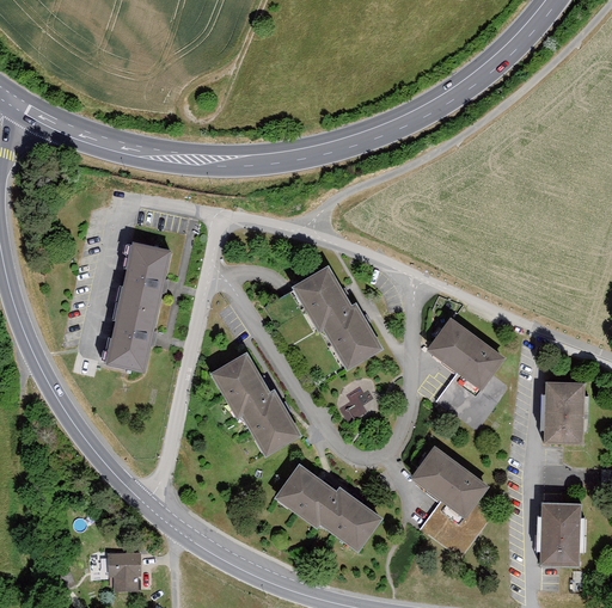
[(171,250),(130,241),(105,363),(145,372),(171,250)]
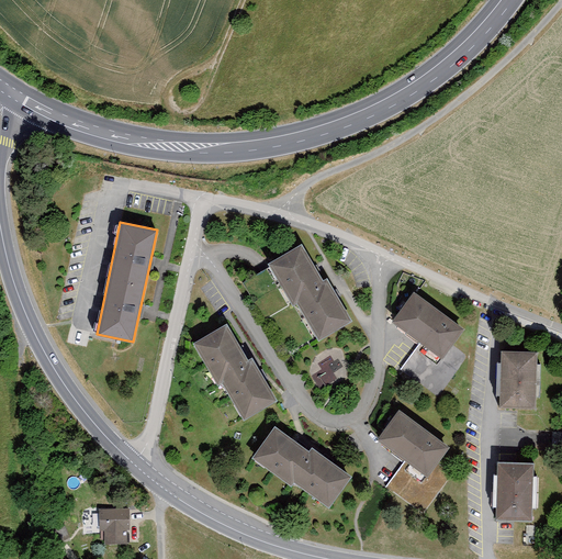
[(302,243),(268,263),(293,305),(298,304),(319,342),(352,322),(327,279),(324,281),(302,243)]
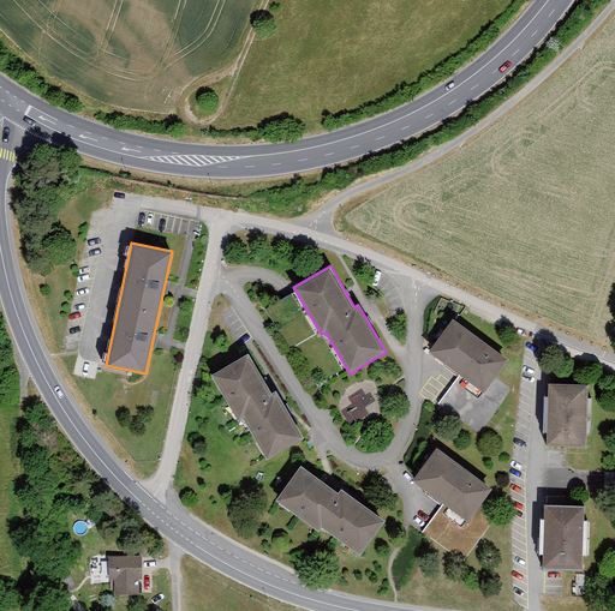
[(511,361),(454,319),(429,353),(487,394),(511,361)]
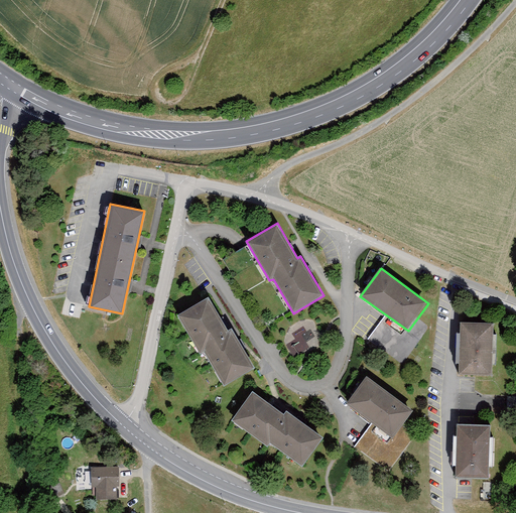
[(259,372),(213,299),(183,318),(230,390),(259,372)]
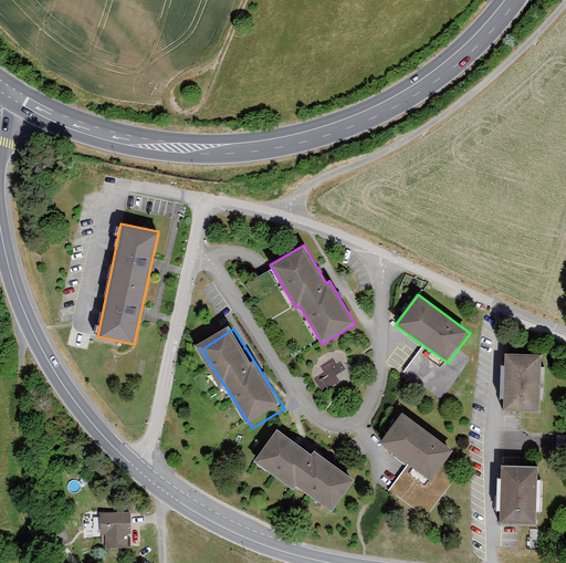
[(547,357),(513,357),(512,415),(547,415),(547,357)]
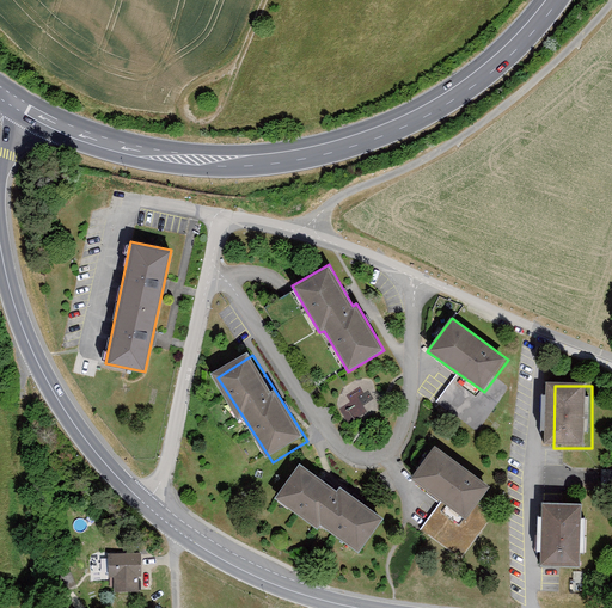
[(343,413),(348,423),(367,413),(362,404),(343,413)]
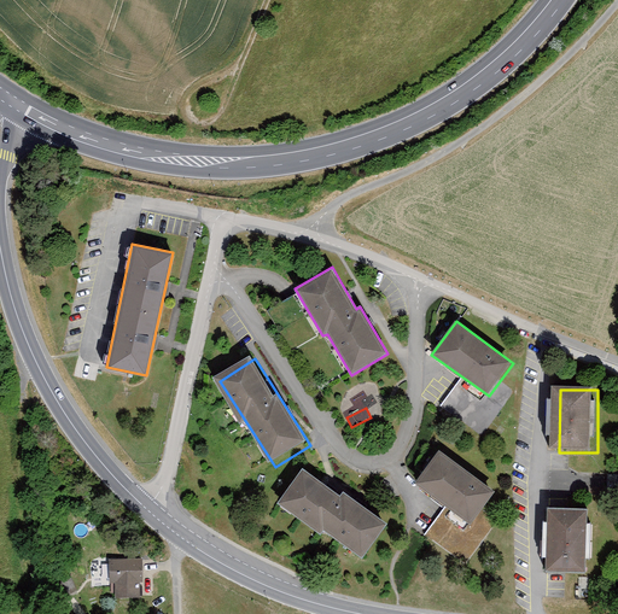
[(495,491),(441,452),(417,484),(471,524),(495,491)]
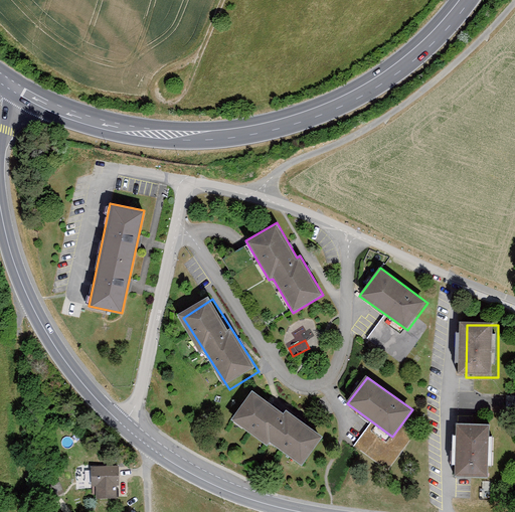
[(251,388),(229,419),(268,447),(271,444),(302,466),(323,437),(286,409),(284,412),(251,388)]
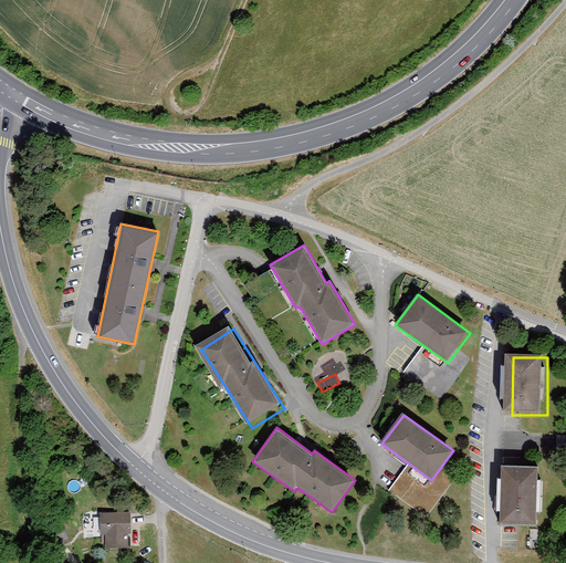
[(546,470),(512,470),(510,527),(545,527),(546,470)]
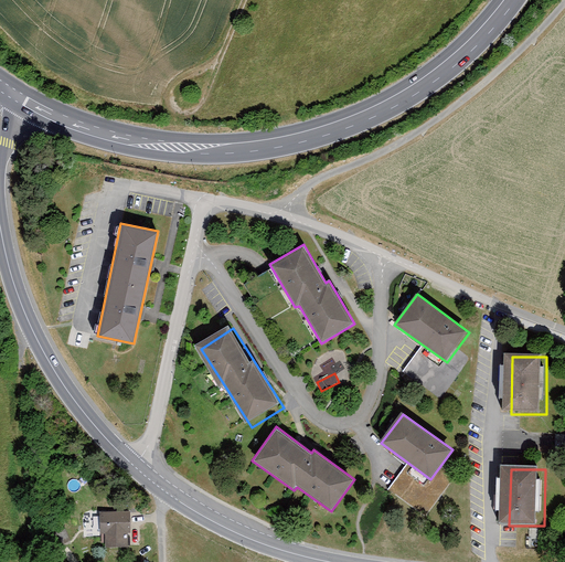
[(134,516),(103,515),(103,537),(108,538),(108,549),(132,550),(134,516)]
